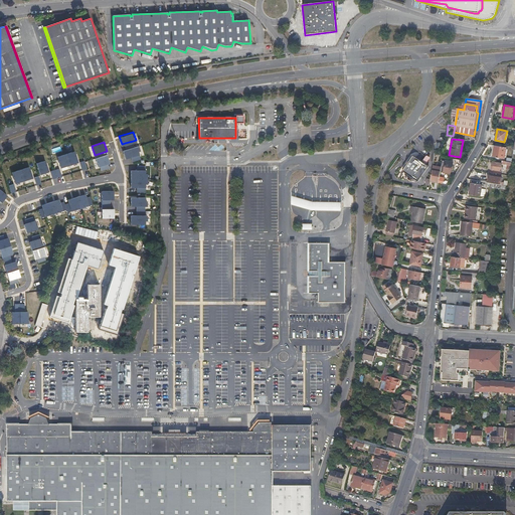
[(126,148),(123,149),(126,157),(131,155),(140,153),(137,145),(135,145),(126,148)]
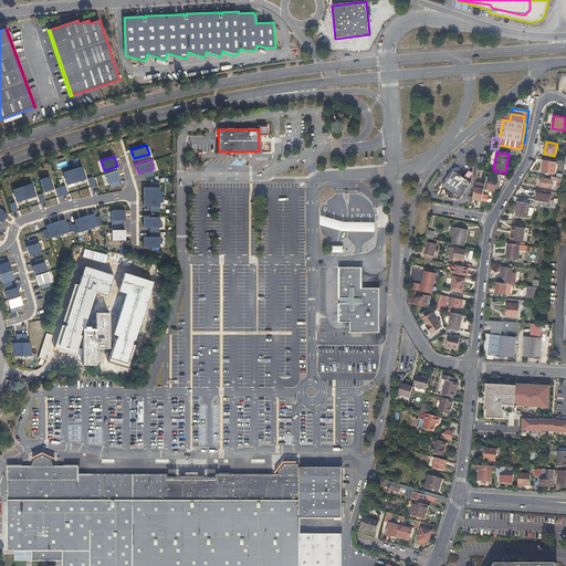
[(543,160),(541,173),(554,175),(556,163),(543,160)]
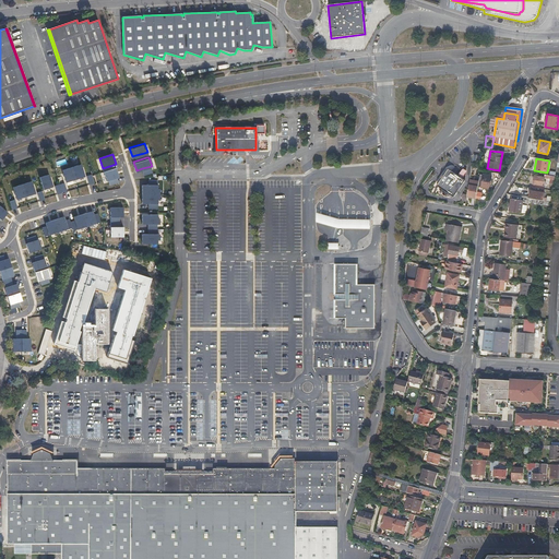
[(81,165),(62,170),(67,182),(84,177),(81,165)]
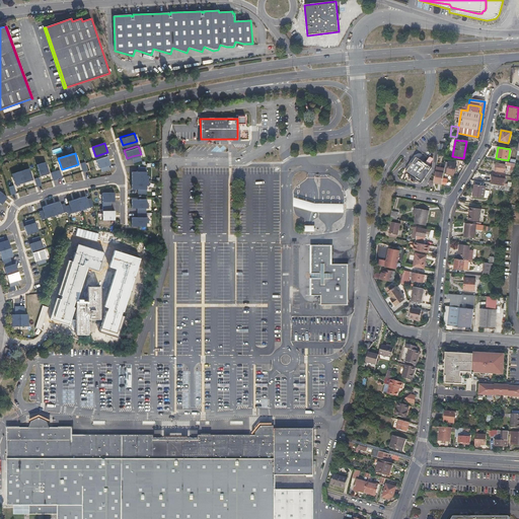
[(108,156),(96,160),(99,169),(101,168),(109,165),(112,165),(108,156)]
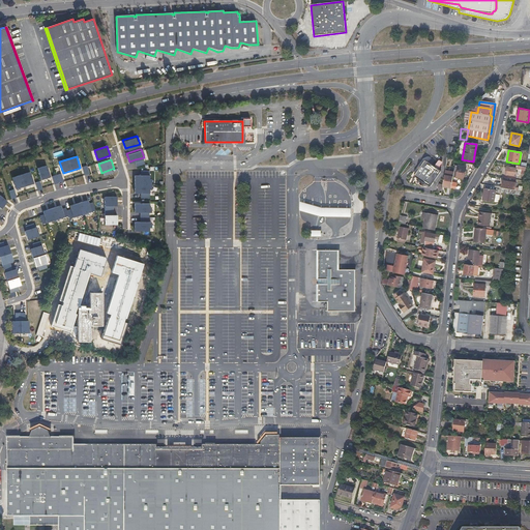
[(424,159),(413,175),(429,187),(440,171),(424,159)]
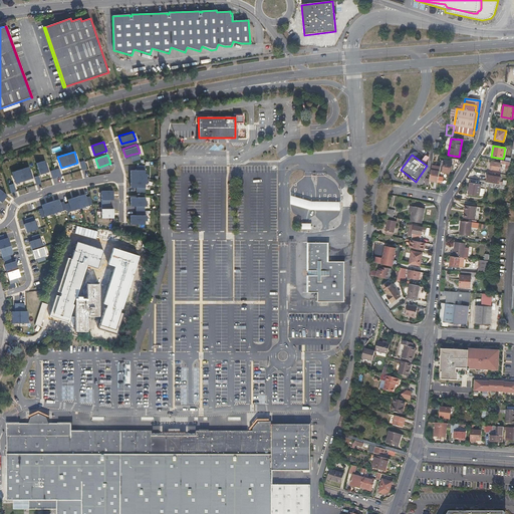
[(453,166),(454,159),(442,157),(440,167),(440,172),(448,174),(450,166),(453,166)]
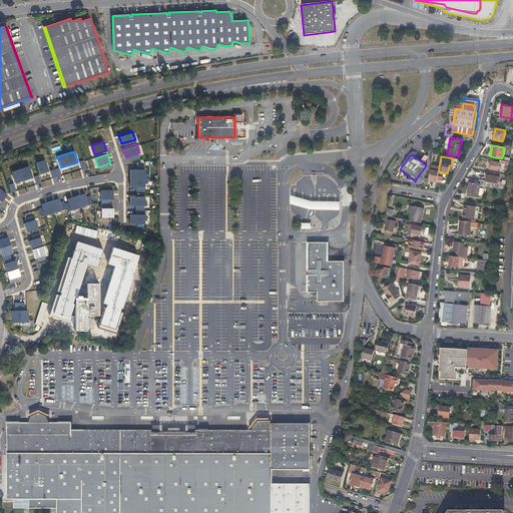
[(45,160),(36,163),(39,173),(48,170),(45,160)]
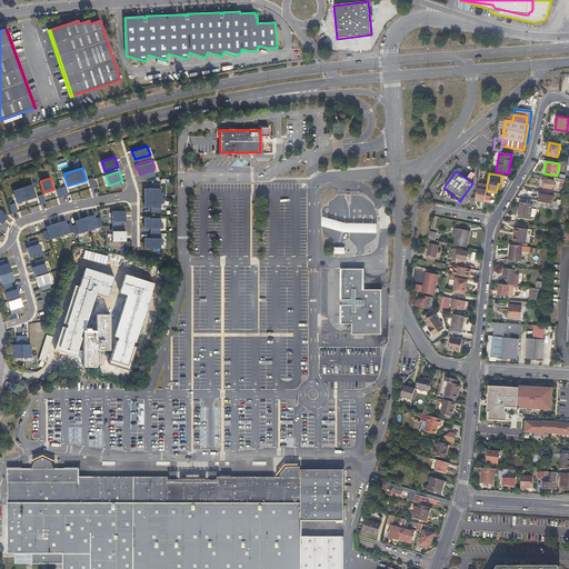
[(552,189),(555,180),(543,179),(541,187),(552,189)]
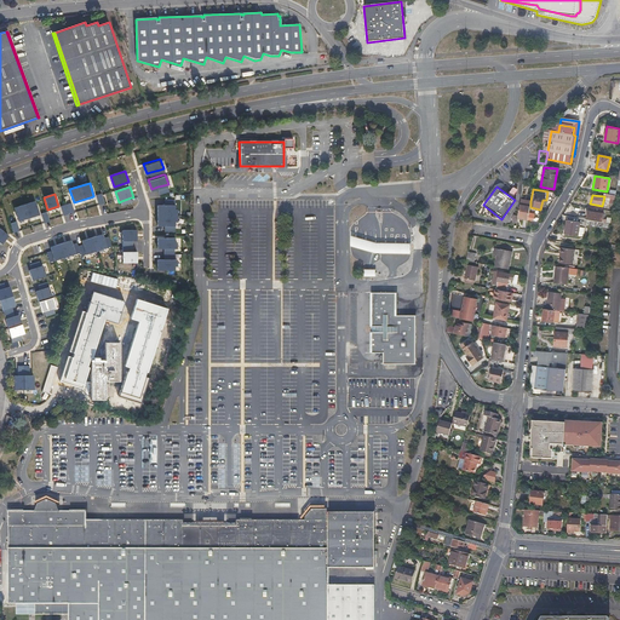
[(35,201),(24,204),(29,218),(40,214),(35,201)]
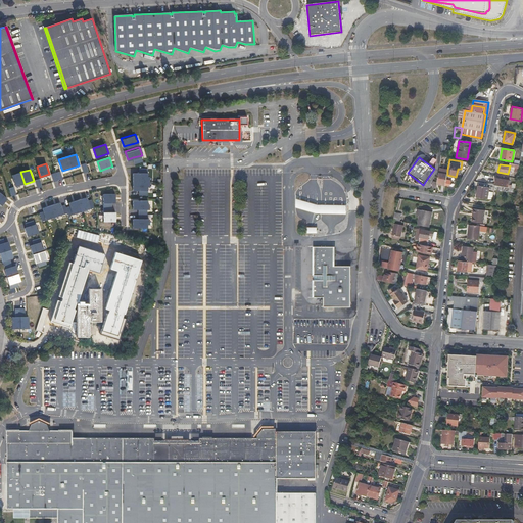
[(147,188),(147,185),(149,185),(150,175),(147,175),(148,171),(133,171),(133,188),(139,188),(147,188)]
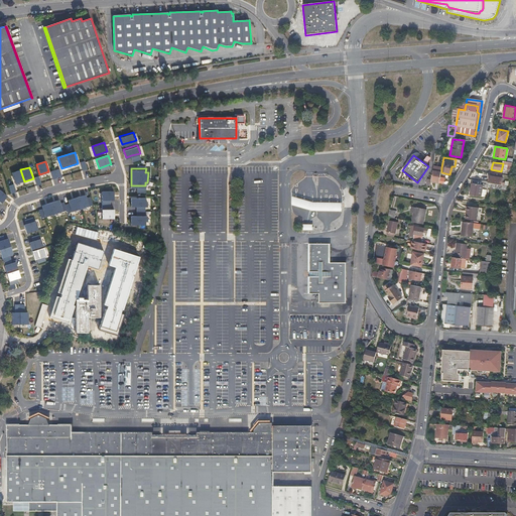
[(20,169),(11,172),(15,183),(24,181),(20,169)]
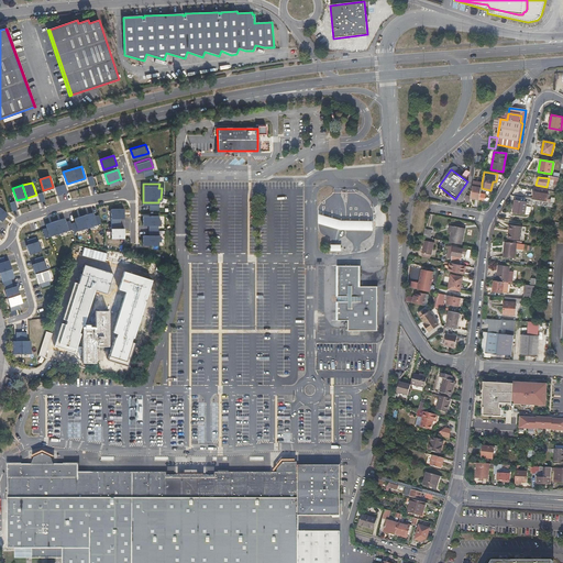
[(536,185),(533,191),(545,194),(547,187),(536,185)]
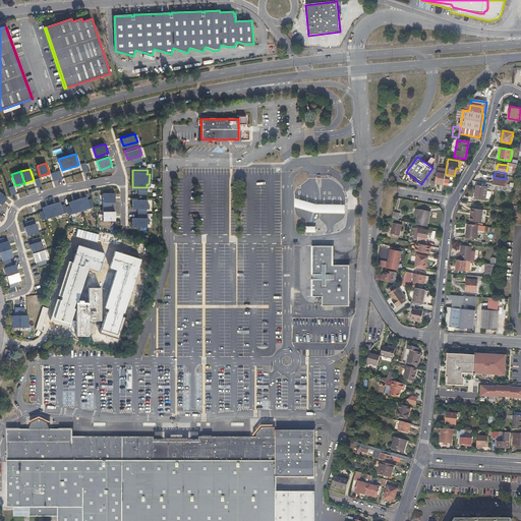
[(437,172),(436,182),(444,183),(446,174),(437,172)]
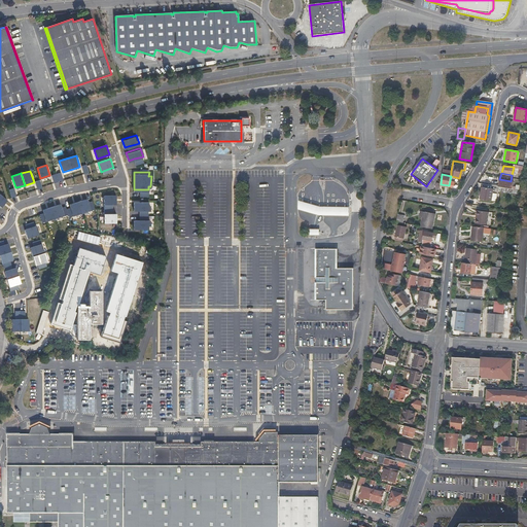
[(499,179),(498,186),(501,187),(512,188),(513,182),(511,181),(499,179)]
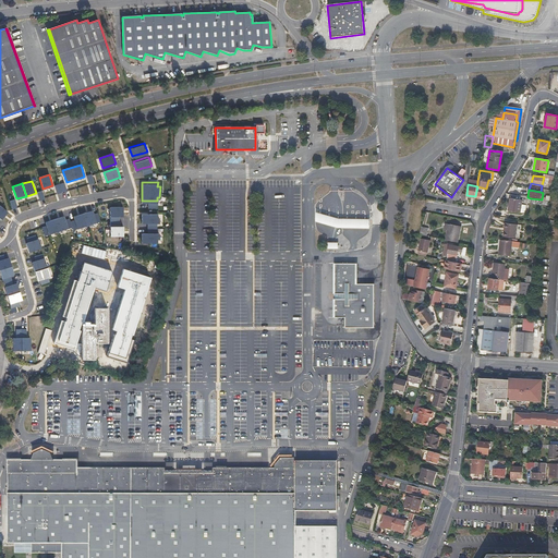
[(510,198),(508,210),(520,211),(522,199),(510,198)]
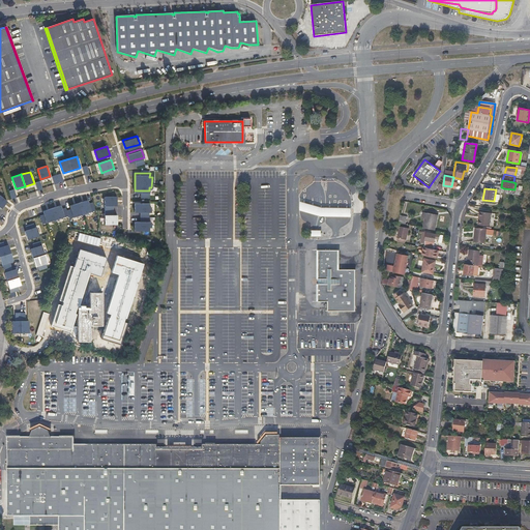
[(117,197),(106,197),(105,206),(114,206),(117,206),(117,197)]
